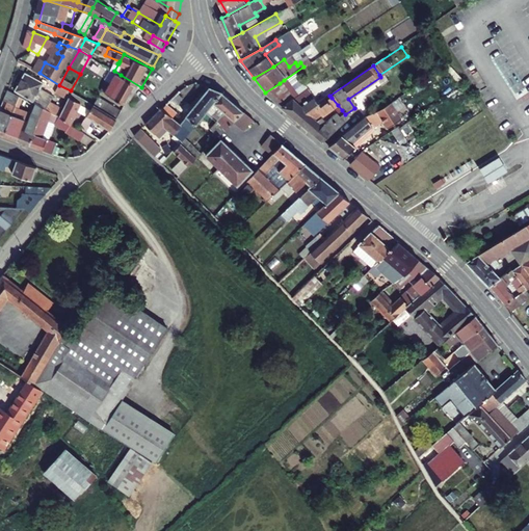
[(99,71),(93,68),(87,78),(94,81),(99,71)]
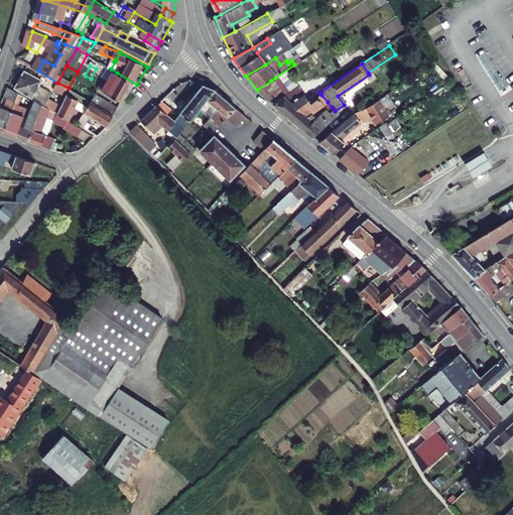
[(48,83),(31,73),(20,91),(37,101),(48,83)]
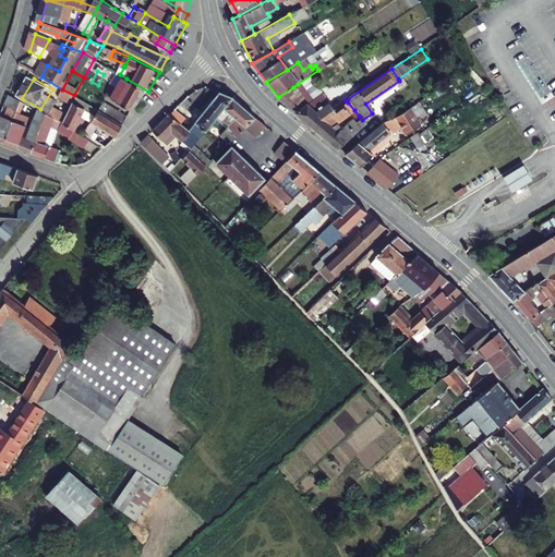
[(115,99),(136,112),(148,92),(127,79),(121,88),(118,94),(115,99)]
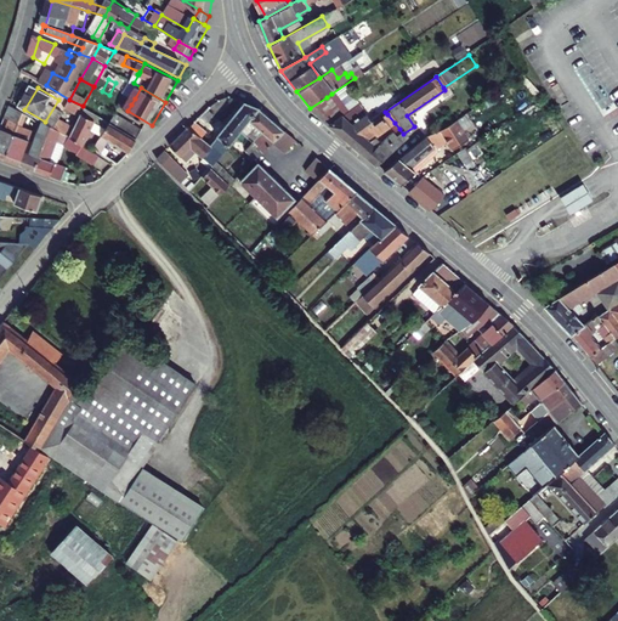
[(124,92),(122,97),(131,105),(135,99),(124,92)]
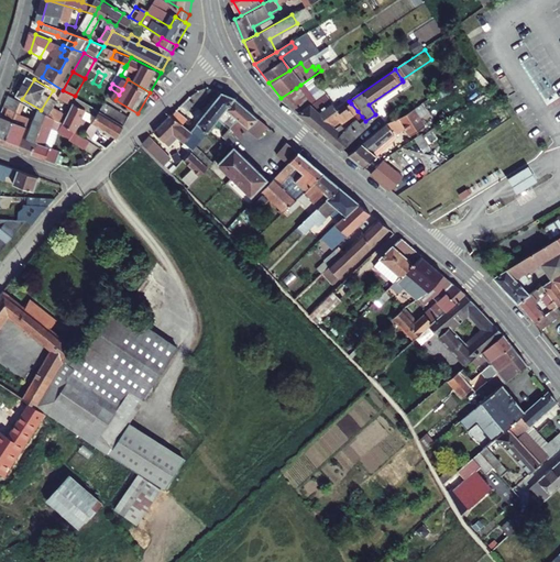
[(296,88),(305,97),(291,107),(296,112),(315,100),(300,85),(296,88)]
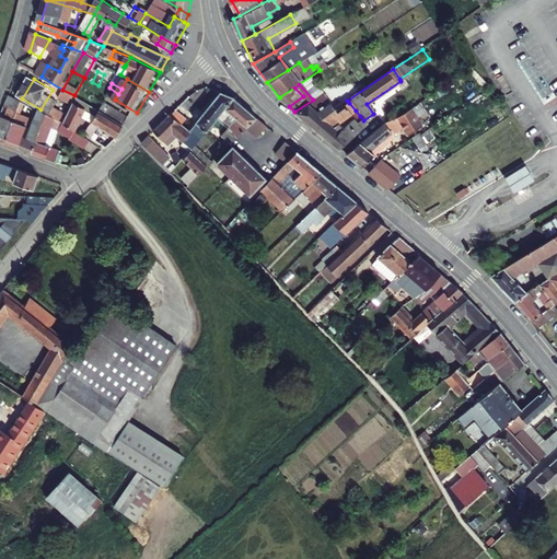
[(303,96),(294,88),(279,97),(289,106),(303,96)]
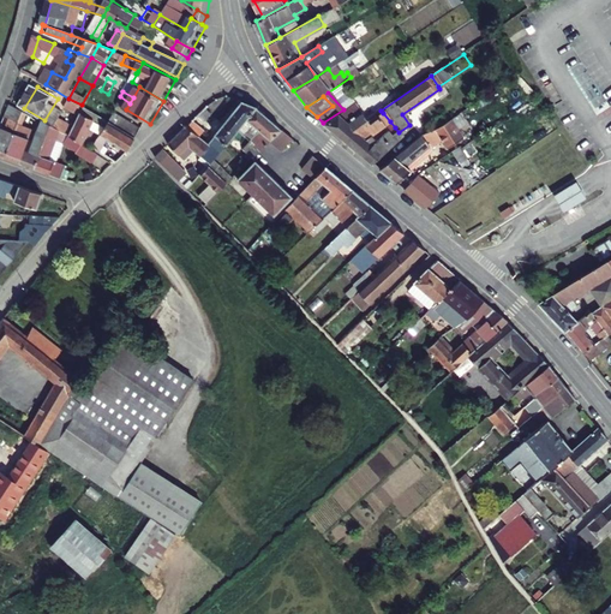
[(79,119),(84,107),(82,105),(69,99),(63,109),(79,119)]
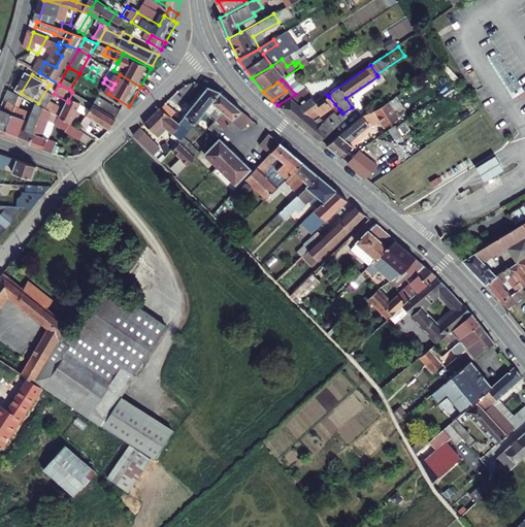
[(205,112),(221,95),(209,89),(178,123),(170,132),(179,140),(205,112)]
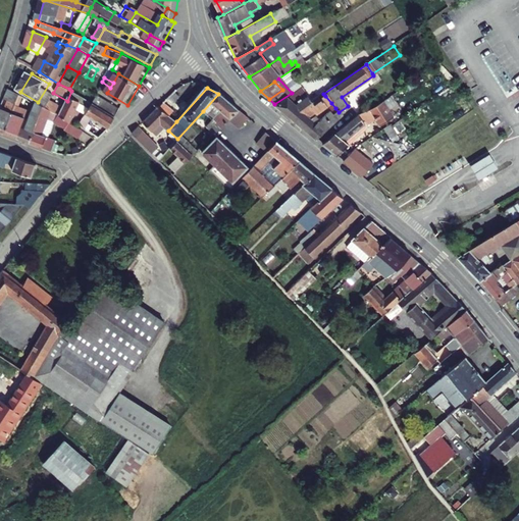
[(299,88),(292,93),(274,104),(281,110),(303,127),(311,120),(309,118),(331,103),(325,96),(320,99),(319,98),(309,104),(299,88)]
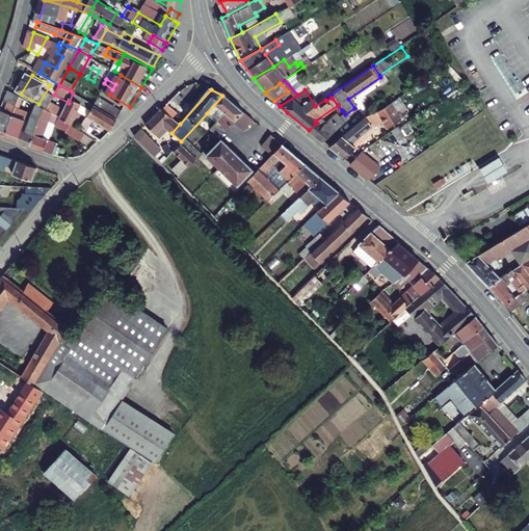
[(8,106),(0,126),(0,134),(10,139),(19,114),(24,99),(14,93),(11,99),(15,101),(11,107),(8,106)]
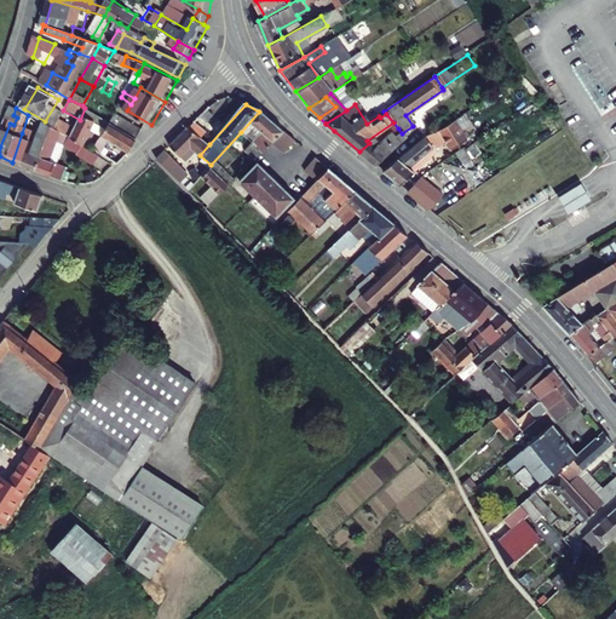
[(87,148),(99,122),(114,131),(117,125),(91,110),(74,141),(87,148)]
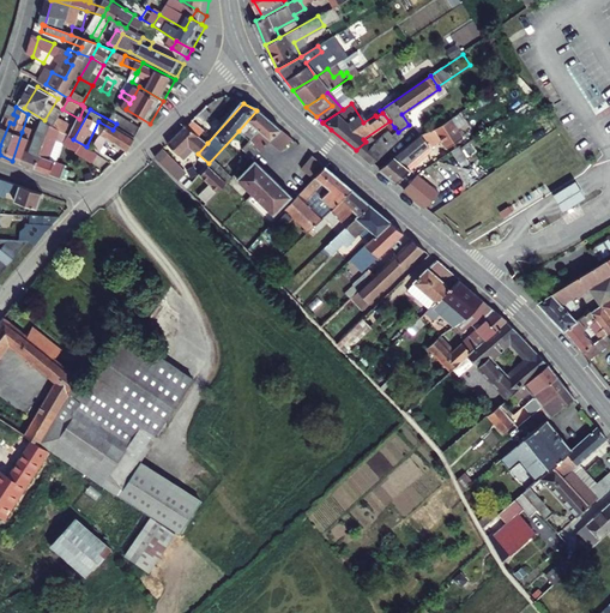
[(270,140),(281,130),(257,110),(239,131),(246,134),(253,127),(261,134),(254,143),(257,145),(251,152),(254,156),(270,140)]
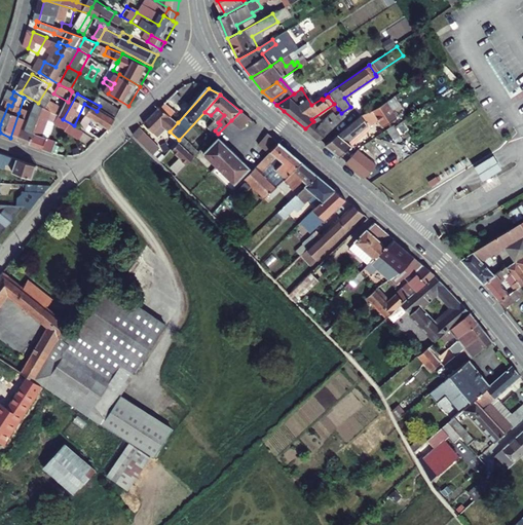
[(121,119),(125,112),(104,100),(101,107),(121,119)]
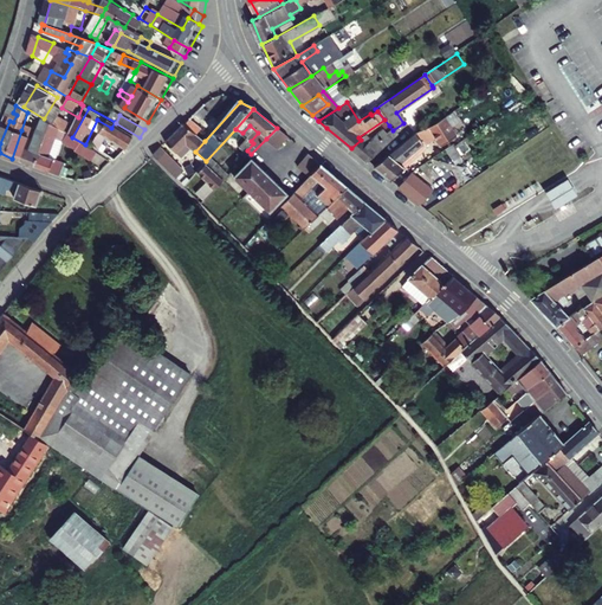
[(200,127),(192,118),(185,124),(194,133),(200,127)]
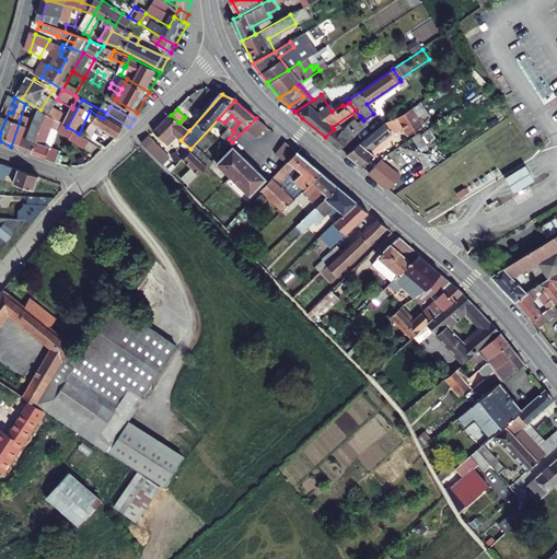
[(421,126),(410,109),(396,119),(407,136),(421,126)]
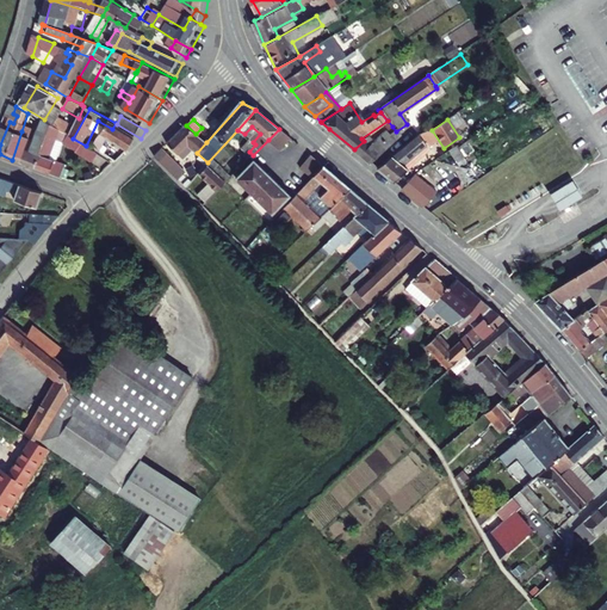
[(30,152),(26,165),(39,170),(55,128),(55,125),(47,121),(42,133),(37,131),(30,152)]
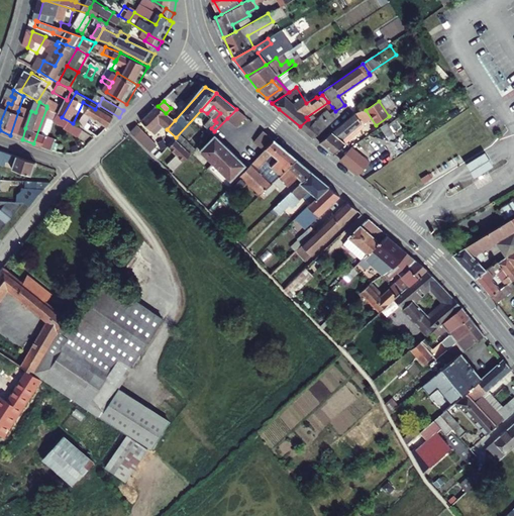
[(113,126),(119,117),(99,105),(98,104),(95,109),(86,126),(104,137),(109,131),(94,122),(96,119),(111,129),(113,126)]
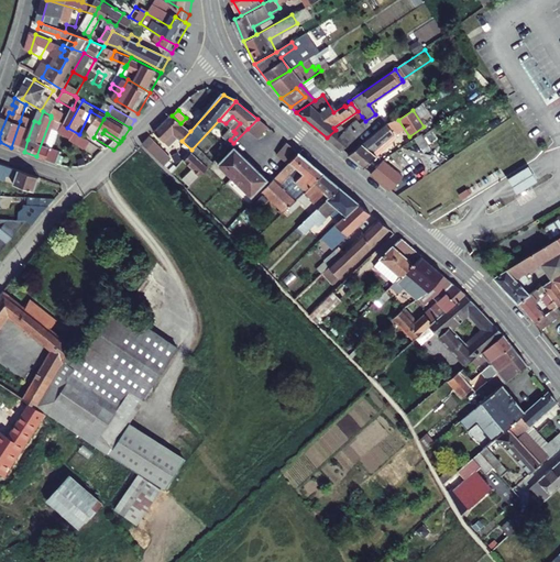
[(164,142),(172,133),(182,141),(190,131),(180,123),(172,116),(155,132),(164,142)]
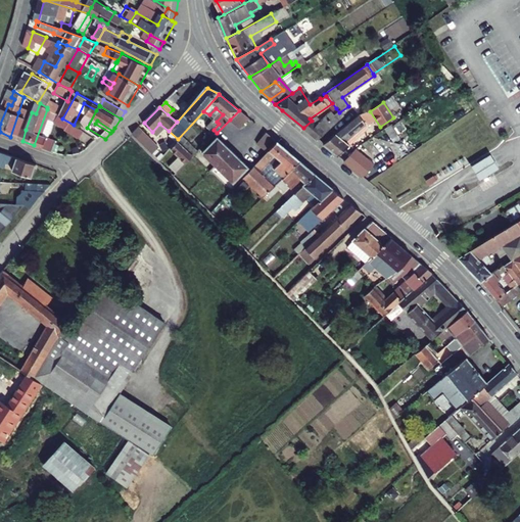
[(318,126),(312,121),(303,128),(316,138),(341,114),(339,112),(336,108),(318,126)]
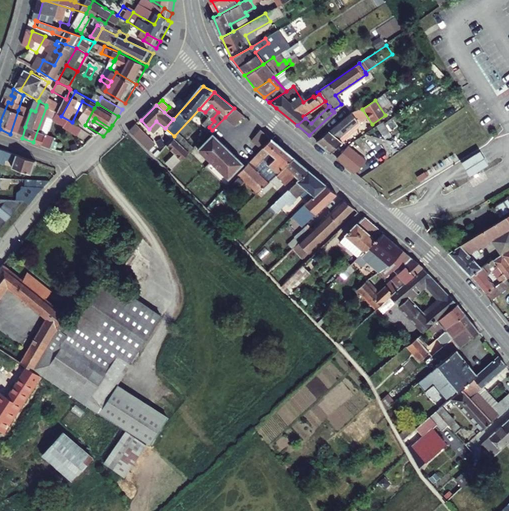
[(53,137),(46,134),(54,112),(46,107),(33,142),(54,150),(59,139),(53,137)]
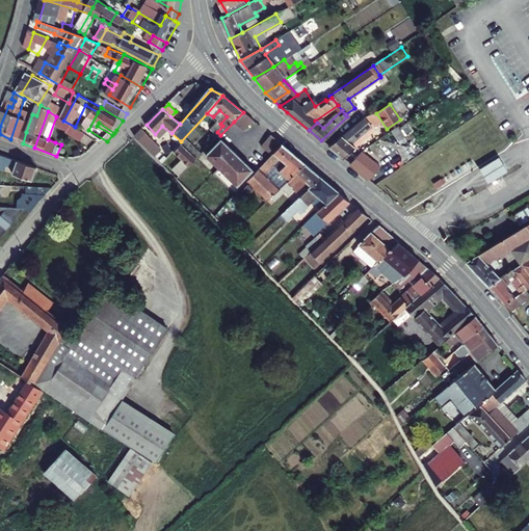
[(244,130),(254,121),(243,112),(234,122),(244,130)]
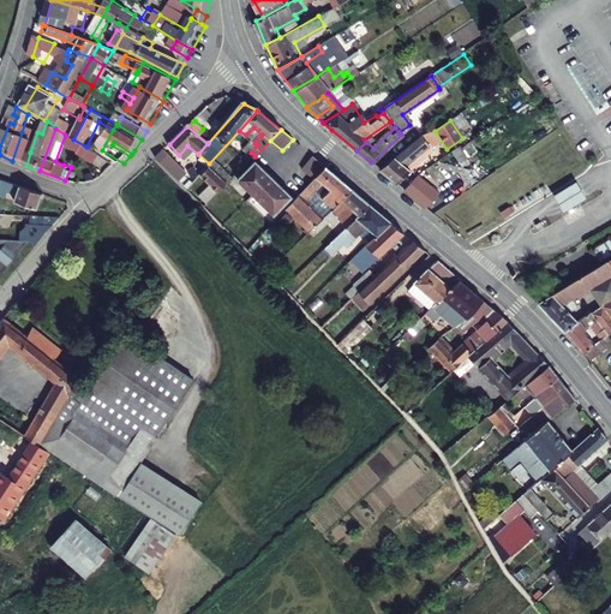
[(22,132),(12,161),(27,166),(30,153),(27,151),(31,136),(22,132)]
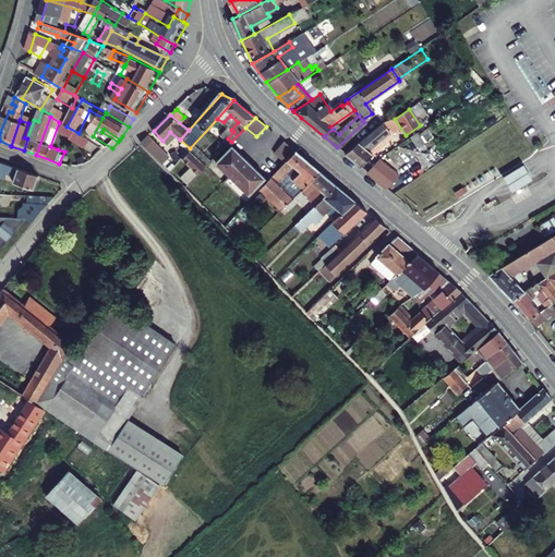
[(394,137),(382,121),(345,153),(362,167),(394,137)]
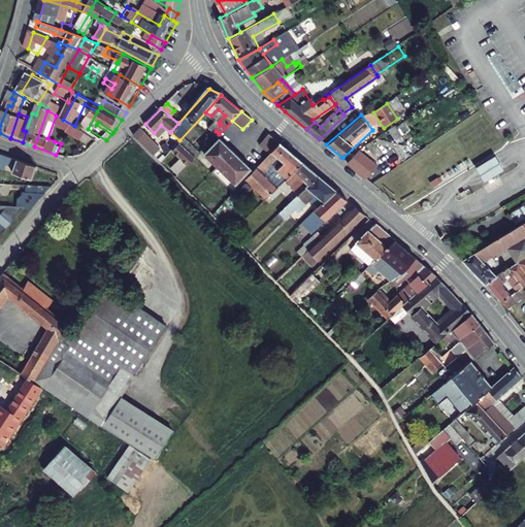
[(55,141),(63,120),(56,116),(47,138),(55,141)]
